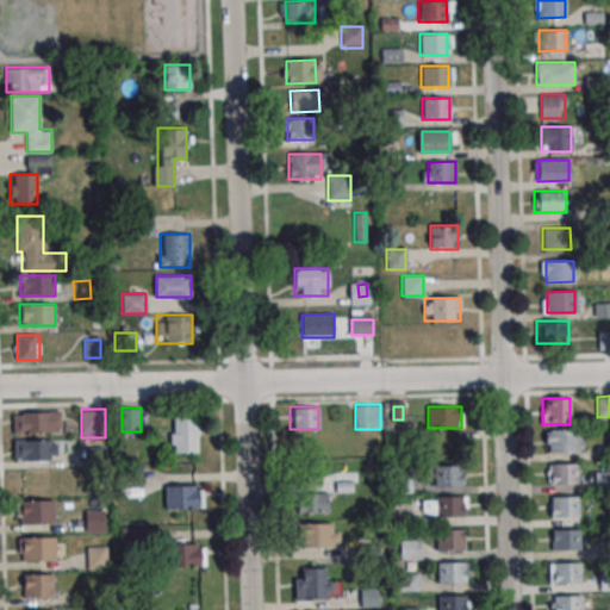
[(13,434),(60,434),(60,411),(13,411),(13,434)]
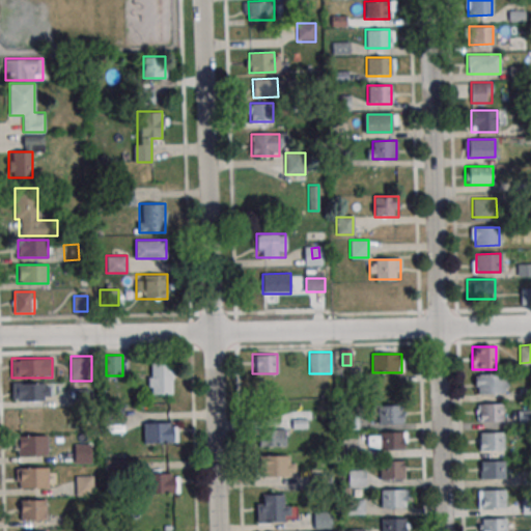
[(173,362),(149,362),(149,394),(173,394),(173,362)]
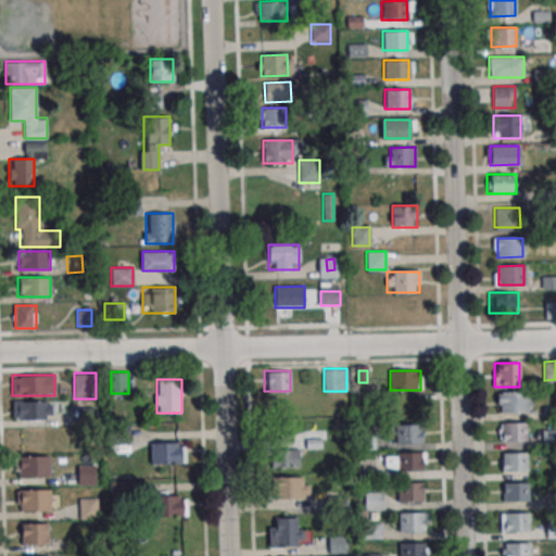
[(498,393),(523,392),(523,411),(500,412),(498,393)]
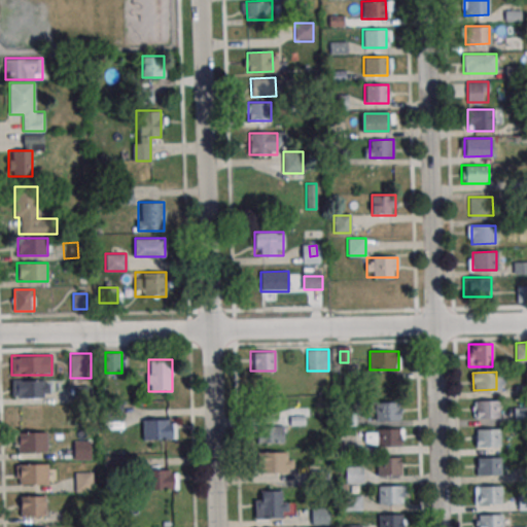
[(48,398),(48,380),(11,380),(11,398),(48,398)]
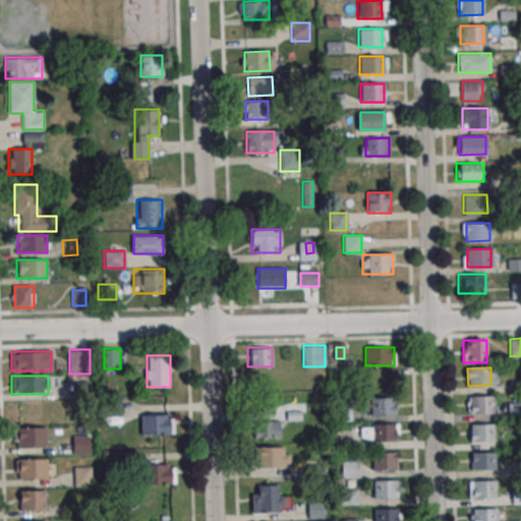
[(469,396),(491,396),(493,413),(469,414),(469,396)]
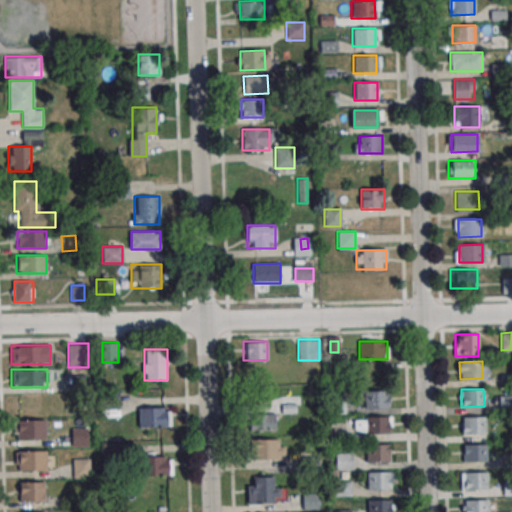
[(390,391),(365,391),(365,408),(390,408),(390,391)]
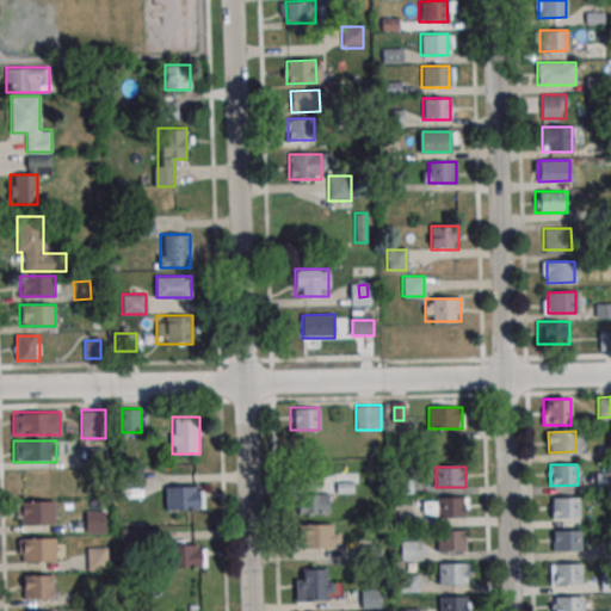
[(610,492),(610,471),(596,473),(596,492),(610,492)]
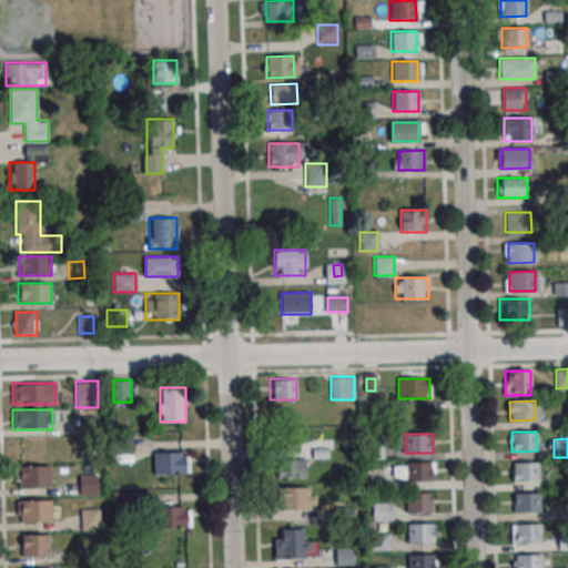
[(190,474),(190,453),(153,453),(153,474),(190,474)]
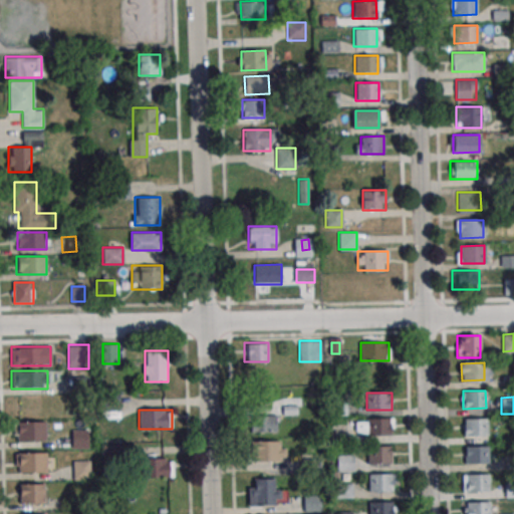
[(276,433),(276,416),(251,416),(251,433),(276,433)]
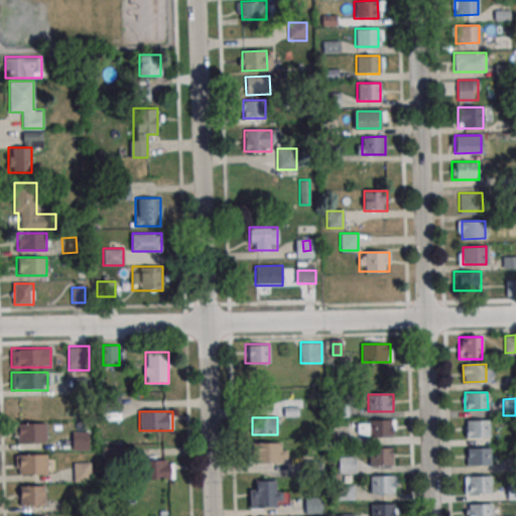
[(367,420),(390,419),(390,436),(368,437),(367,420)]
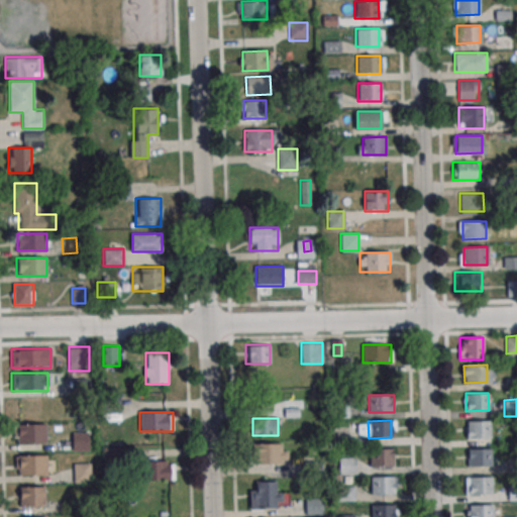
[(467,421),(489,421),(490,438),(467,439),(467,421)]
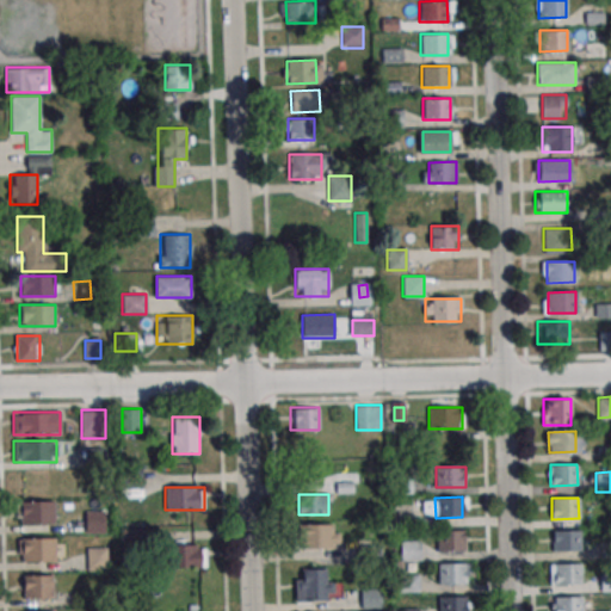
[(55,524),(55,501),(18,501),(18,524),(55,524)]
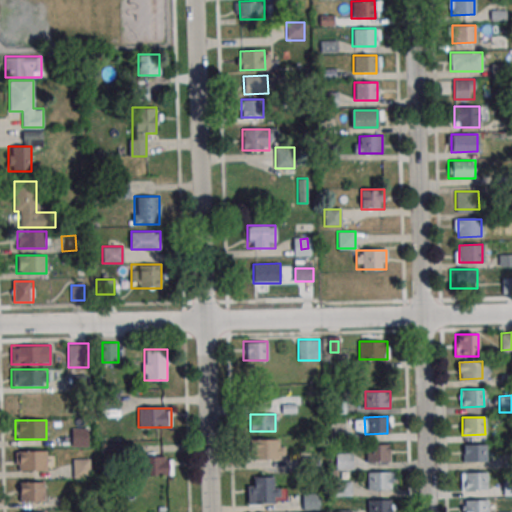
[(88,446),(88,428),(71,428),(71,446),(88,446)]
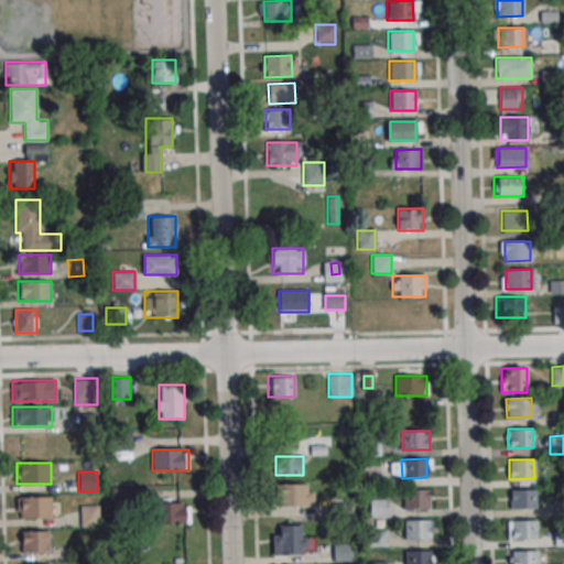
[(313,506),(313,484),(275,484),(275,506),(313,506)]
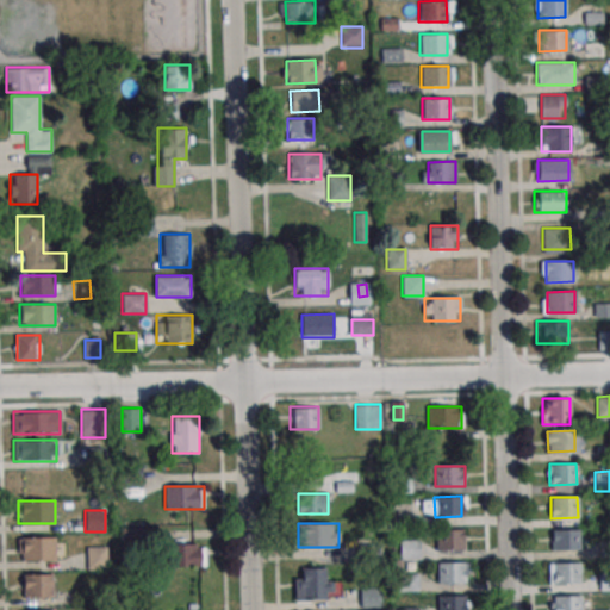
[(435,530),(461,529),(462,549),(435,551),(435,530)]
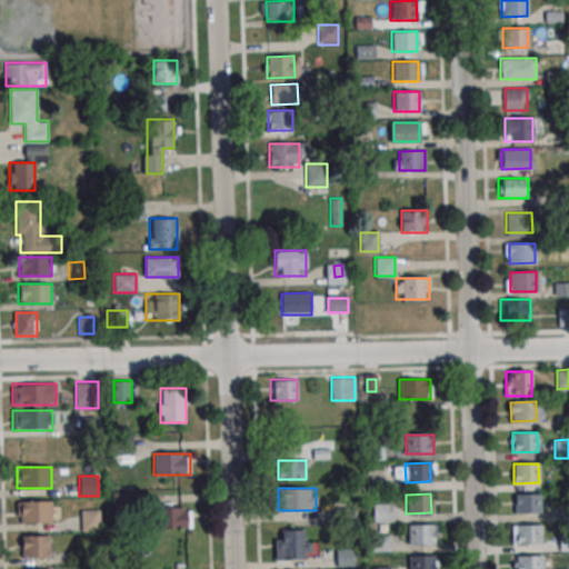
[(515,495),(539,493),(540,512),(515,513),(515,495)]
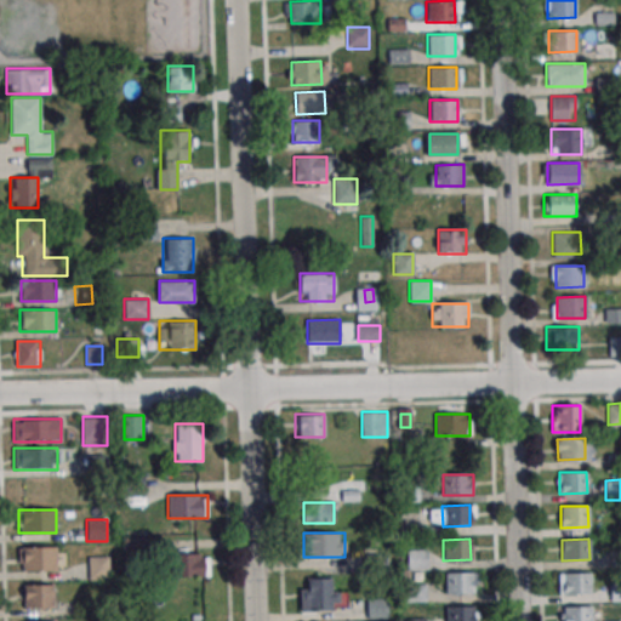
[(57,570),(57,547),(18,547),(18,570),(57,570)]
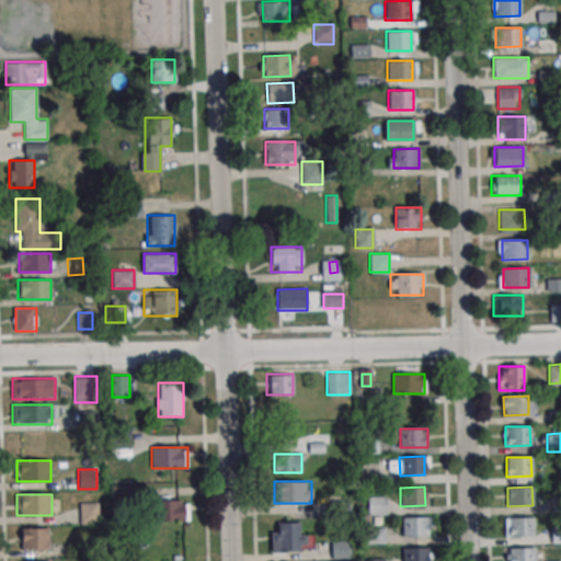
[(190,522),(190,499),(158,499),(158,522),(190,522)]
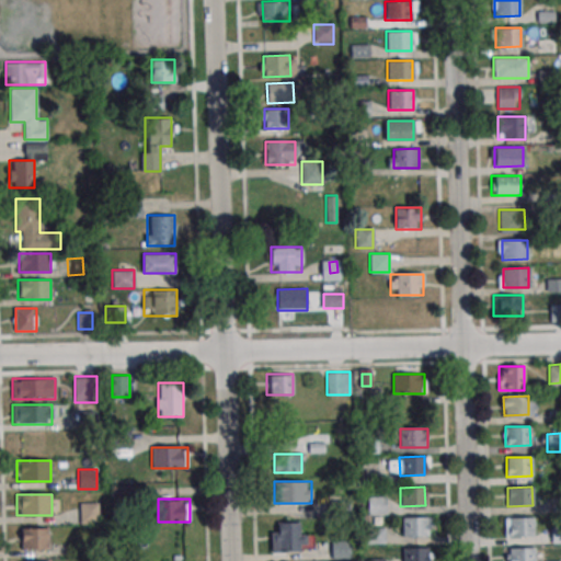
[(81,524),(99,524),(99,502),(81,502),(81,524)]
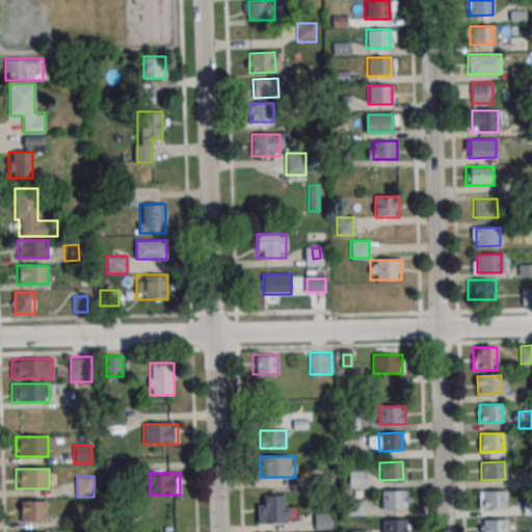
[(380,490),(404,489),(404,508),(381,508),(380,490)]
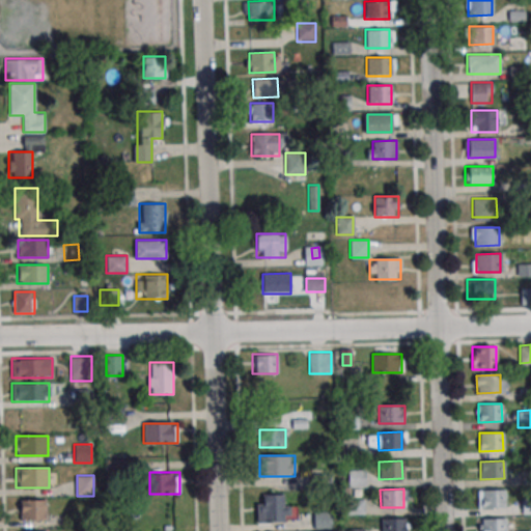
[(480,490),(504,490),(504,507),(481,508),(480,490)]
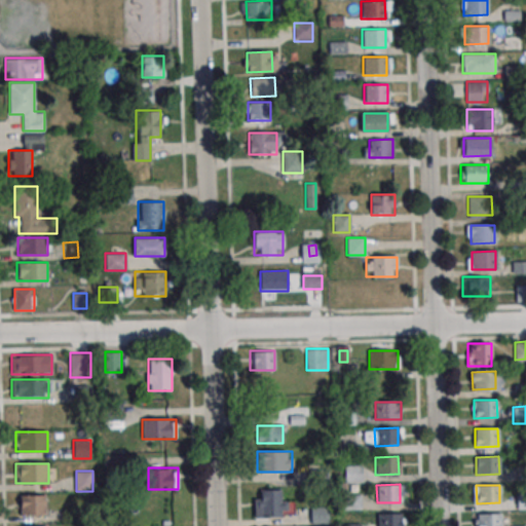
[(285,490),(254,490),(254,518),(285,518),(285,490)]
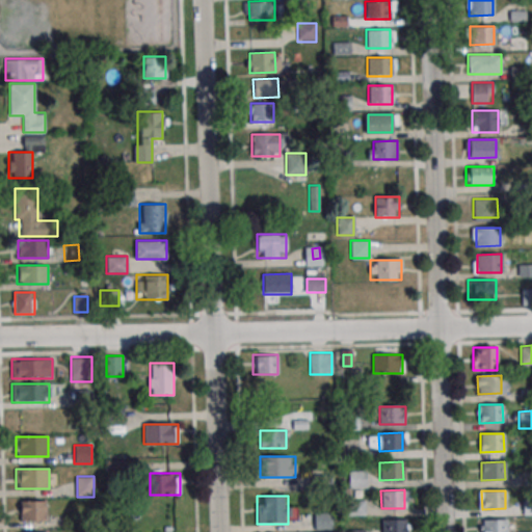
[(20,501),(20,522),(46,522),(46,501),(20,501)]
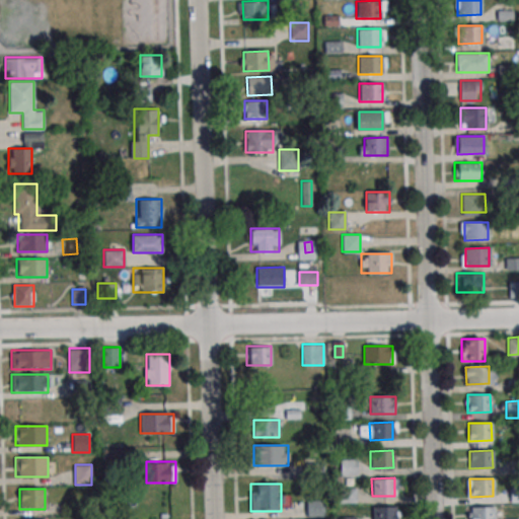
[(356,503),(356,489),(340,489),(340,503),(356,503)]
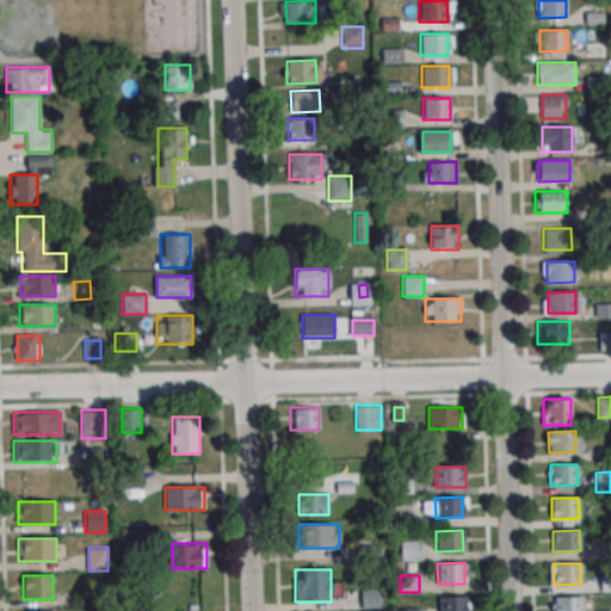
[(610,576),(598,578),(598,591),(610,590),(610,576)]
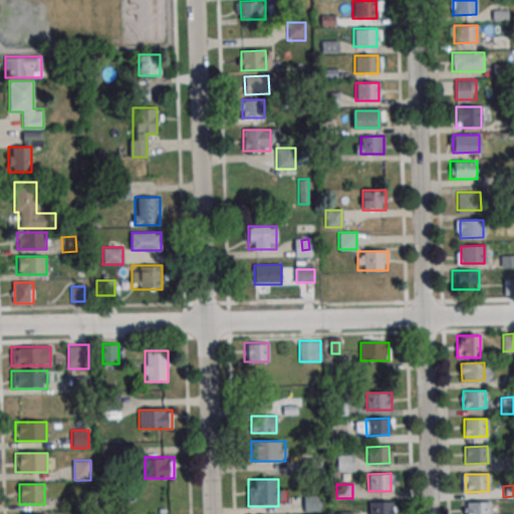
[(321,512),(321,495),(303,495),(303,512),(321,512)]
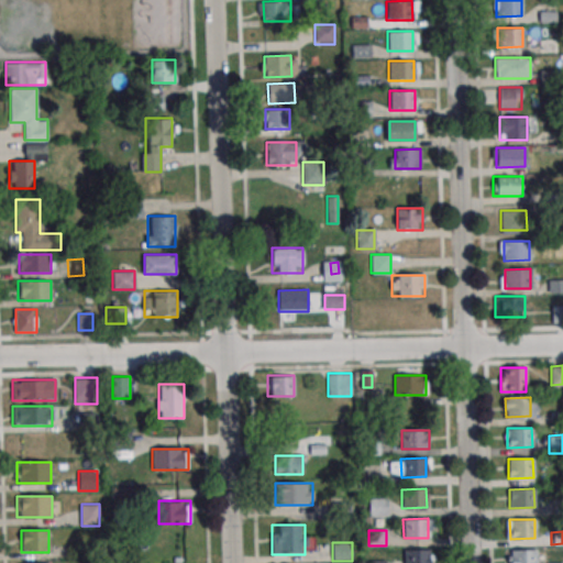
[(404,562),(404,550),(429,549),(429,562),(404,562)]
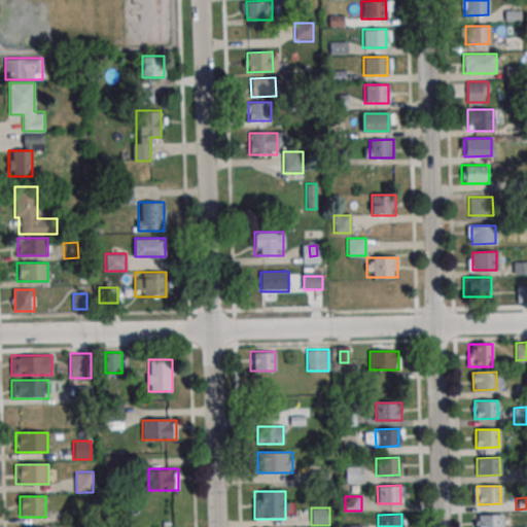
[(478,526),(478,515),(501,515),(501,526),(478,526)]
